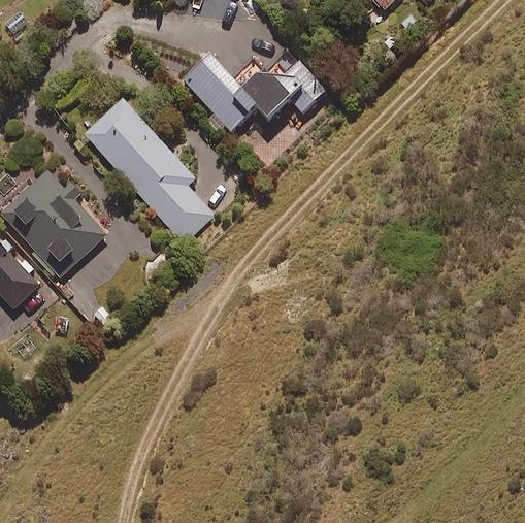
[(376,0),(384,8),(393,0),(376,0)]
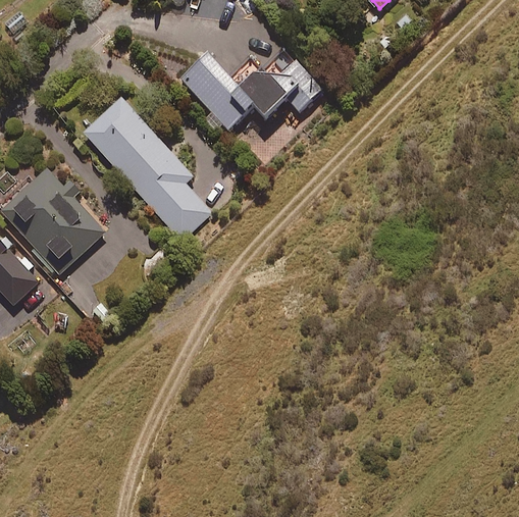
[(18,6),(0,19),(8,31),(27,17),(18,6)]
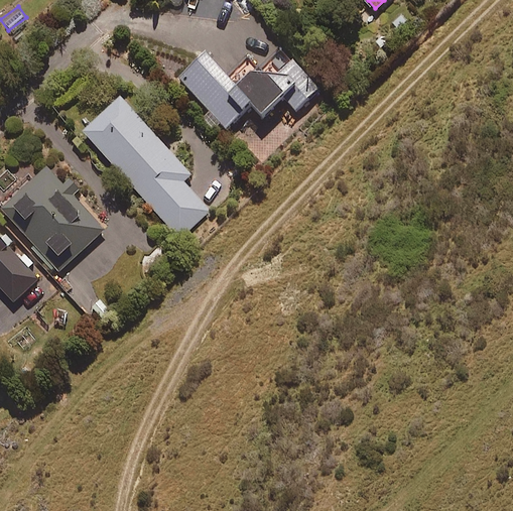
[(317,88),(281,47),(257,70),(246,56),(225,76),(206,54),(179,79),(225,128),(251,105),(263,119),(285,99),(294,109),(317,88)]
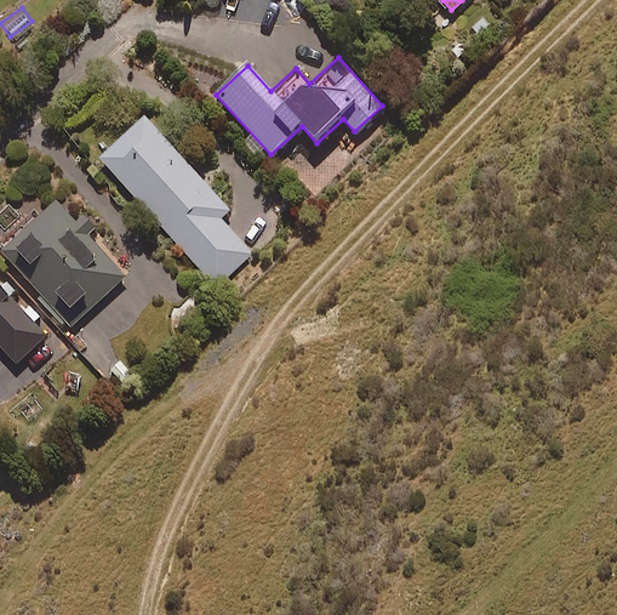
[(228,208),(146,115),(100,157),(212,282),(249,249),(220,216),(228,208)]
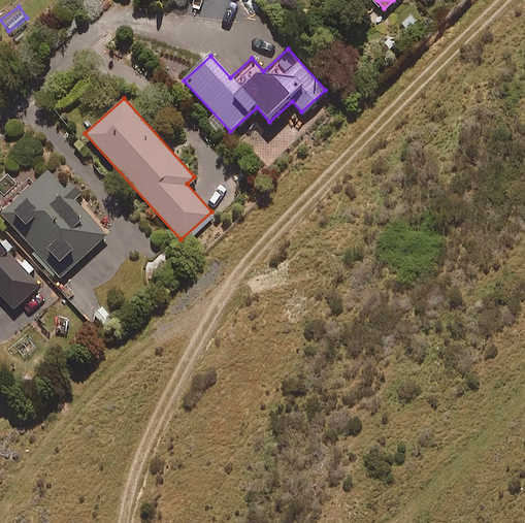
[(105,235),(74,201),(81,194),(70,181),(63,188),(48,171),(1,214),(57,278),(105,235)]
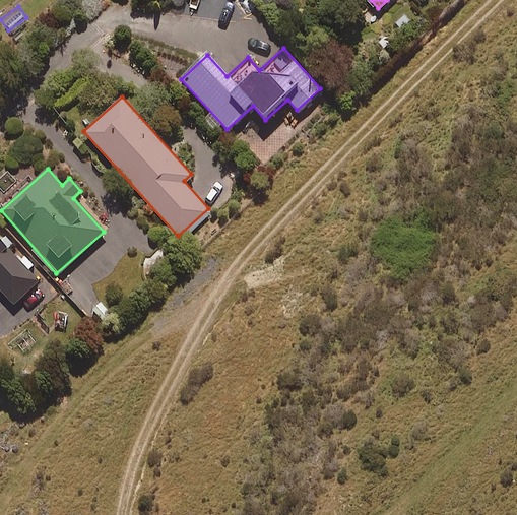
[(4,235),(0,238),(0,288),(13,304),(37,281),(24,268),(30,263),(22,254),(16,259),(5,247),(11,242),(4,235)]
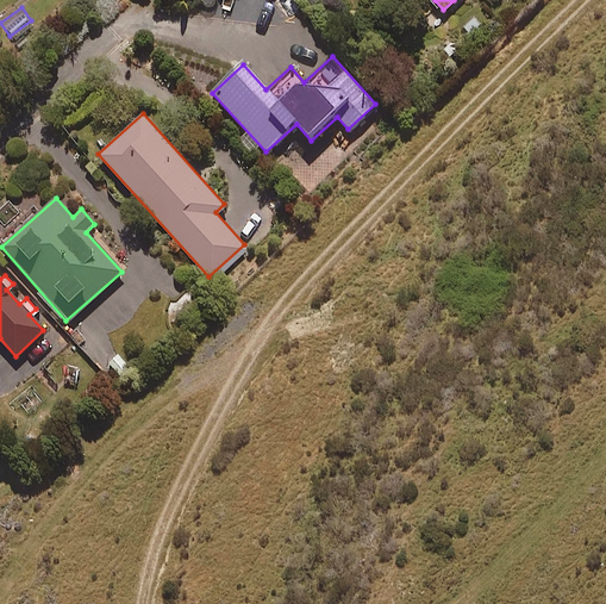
All buildings are outlined.
